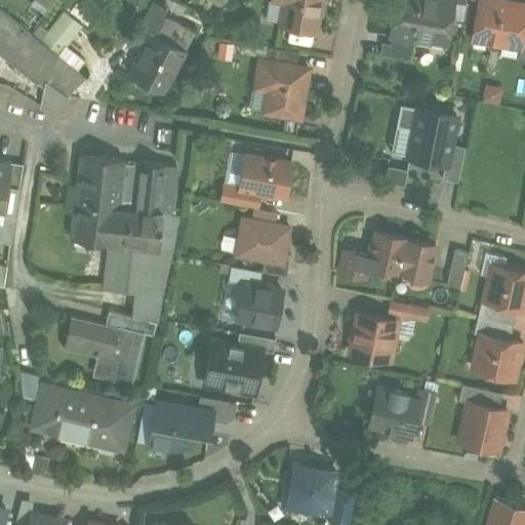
[(37,0),(34,7),(48,14),(55,0),(37,0)]
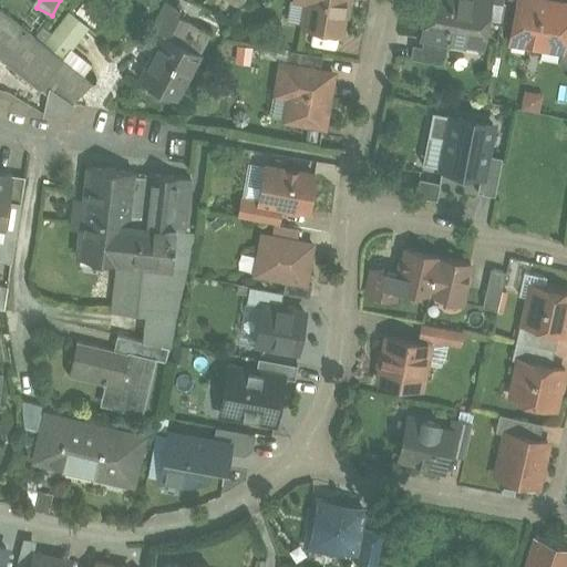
[(308,0),(305,26),(341,32),(347,0),(308,0)]
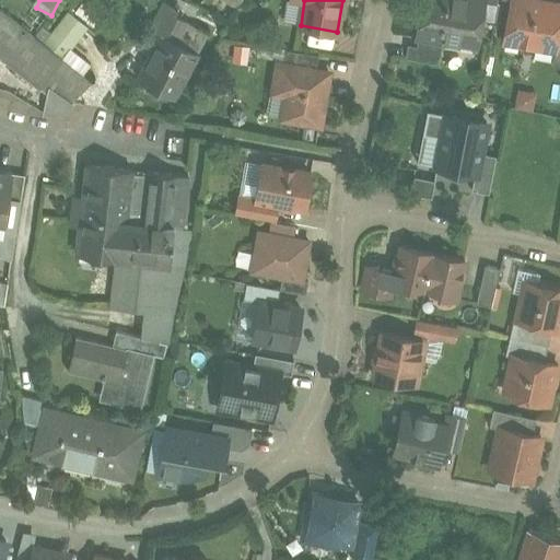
[(422,0),(417,36),(419,36),(417,46),(441,50),(443,37),(477,43),(485,1),(483,0),(422,0)]
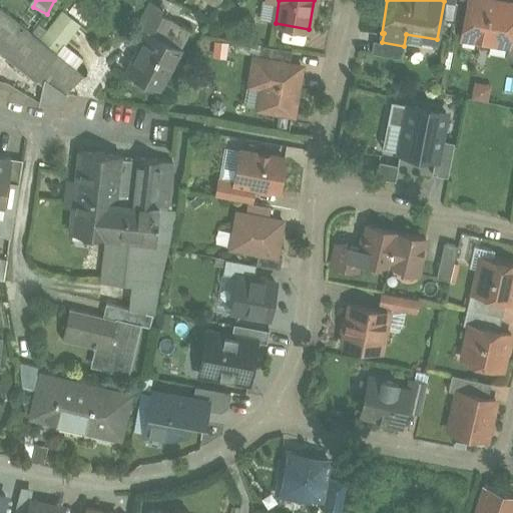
[(512,4),(485,0),(468,0),(463,30),(477,33),(476,39),(477,39),(479,42),(488,43),(491,41),(509,45),(511,39),(512,24),(512,4)]
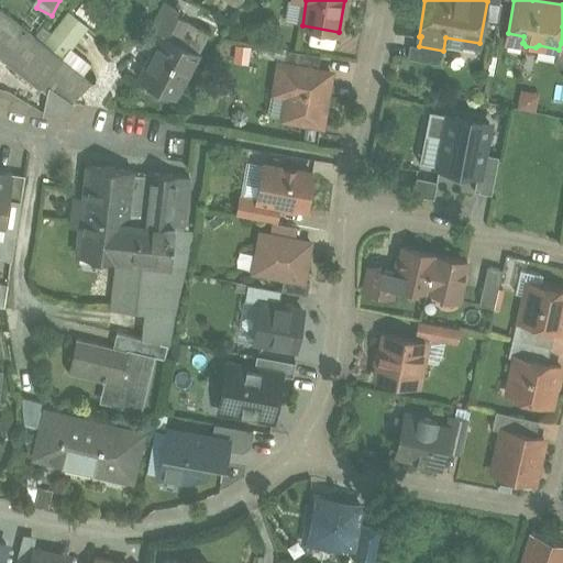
[(177,9),(165,2),(152,29),(164,35),(163,36),(183,46),(194,24),(175,15),(177,9)]
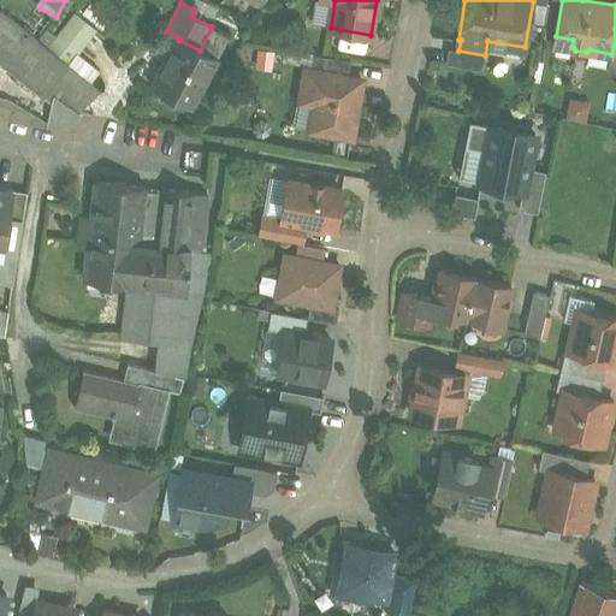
[(101,90),(0,9),(0,57),(61,107),(66,101),(80,113),(101,90)]
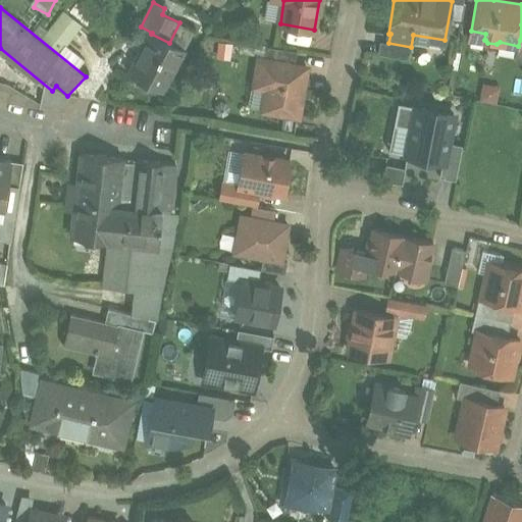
[(169,43),(151,34),(143,50),(142,50),(136,60),(137,61),(129,74),(163,91),(185,50),(169,43)]
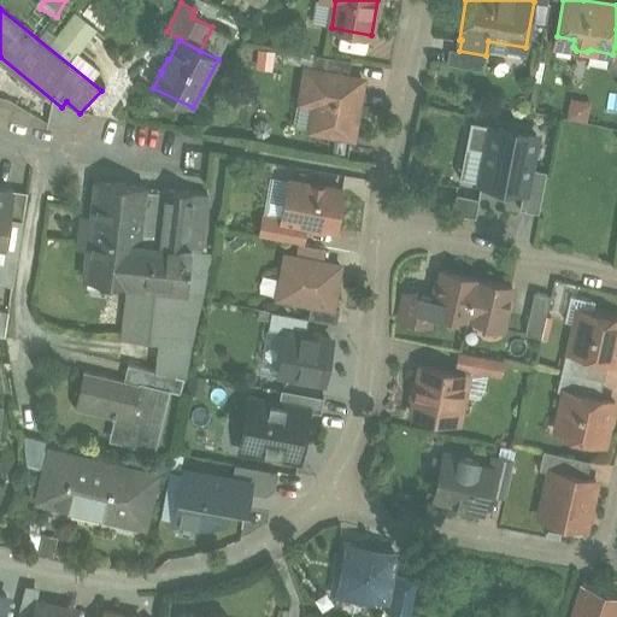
[(486,56),(459,51),(450,48),(447,64),(483,70),(486,56)]
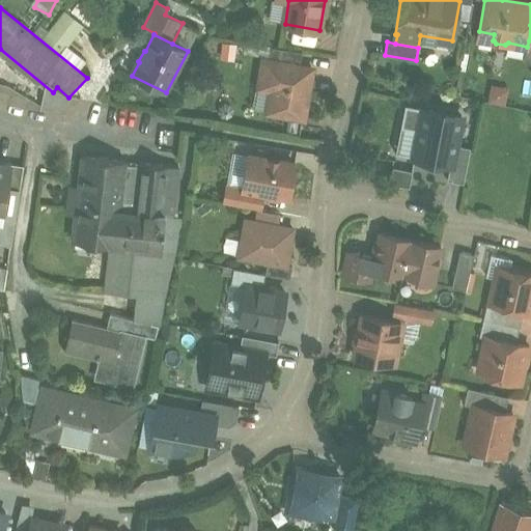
[(303,52),(270,47),(268,61),(300,67),(303,52)]
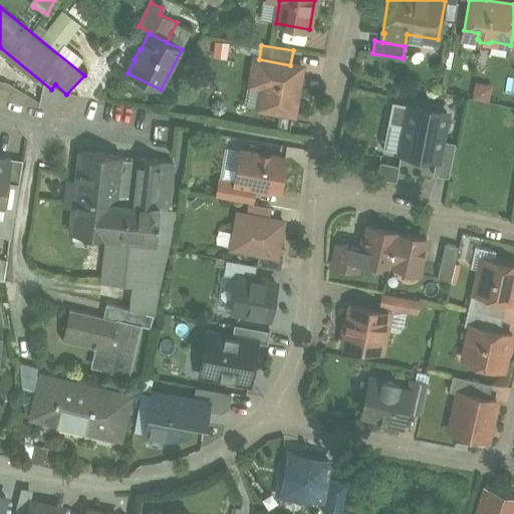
[(259,59),(256,59),(253,79),(264,81),(260,107),(293,113),(301,67),(290,65),(259,59)]
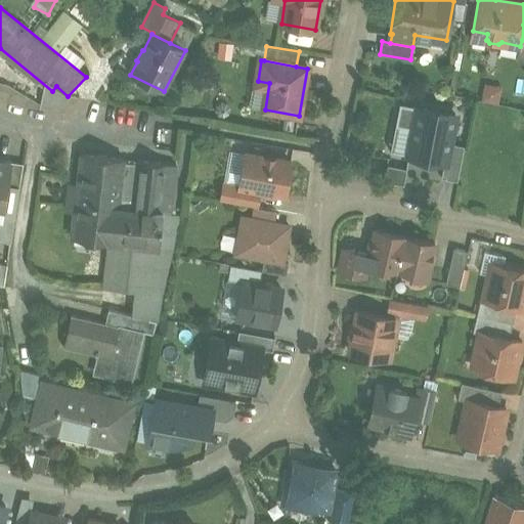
[(487,84),(485,100),(501,101),(504,85),(487,84)]
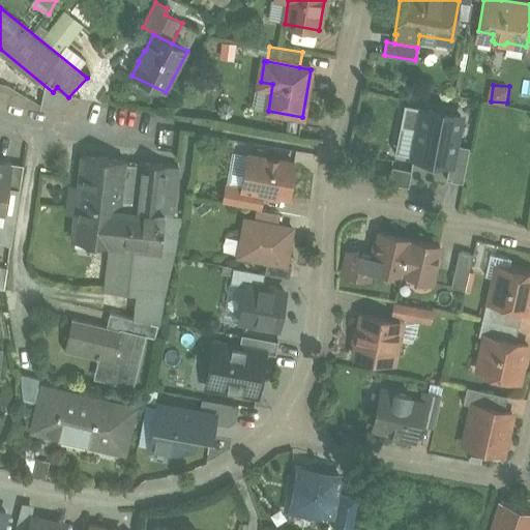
[(448,168),(450,168),(454,146),(461,114),(421,107),(411,160),(448,168)]
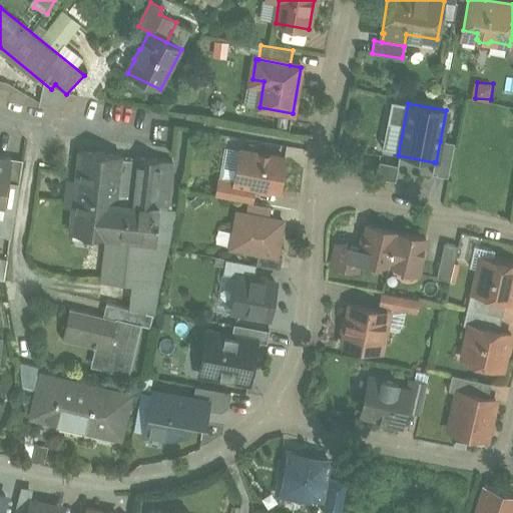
[(454,143),(440,141),(436,162),(434,162),(431,174),(448,177),(454,143)]
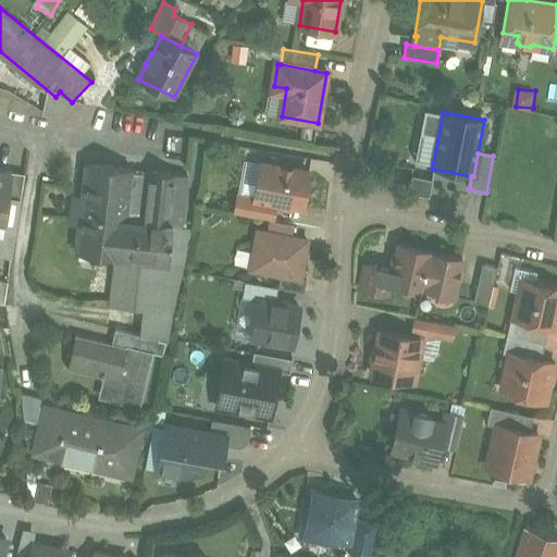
[(309,171),(262,163),(256,198),(256,199),(276,203),(302,208),(309,171)]
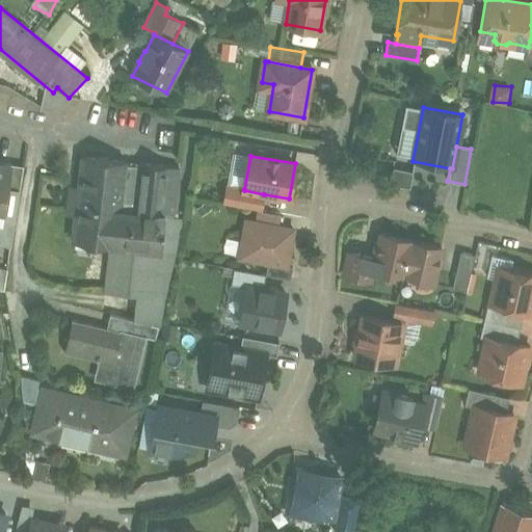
[(141,163),(84,157),(80,188),(73,187),(70,213),(77,214),(74,240),(111,244),(116,244),(116,243),(153,248),(157,214),(137,212),(141,163)]
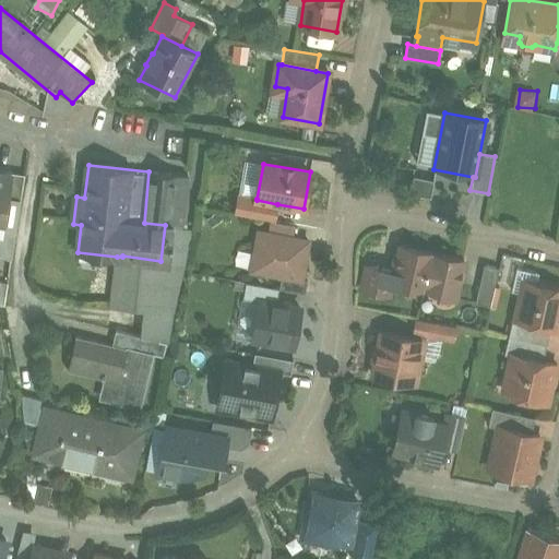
[(0,222),(2,223),(12,173),(0,169),(0,222)]
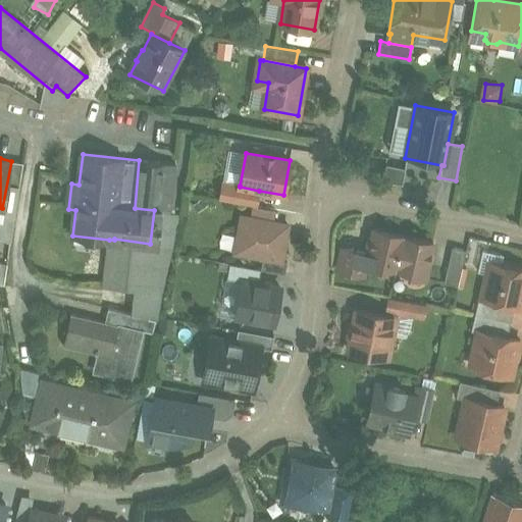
[(175,165),(139,160),(135,208),(154,210),(170,212),(175,165)]
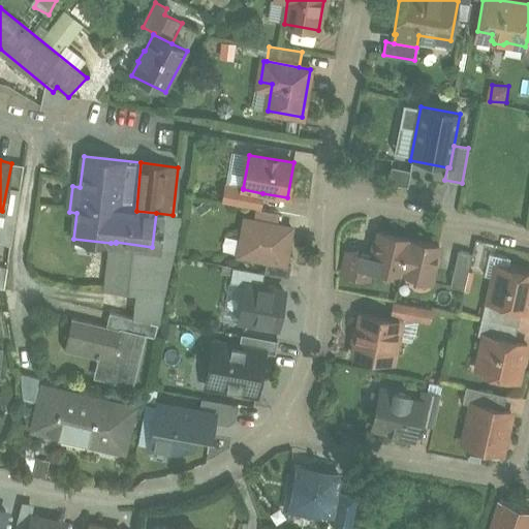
[(24,164),(11,163),(2,211),(1,216),(14,219),(24,164)]
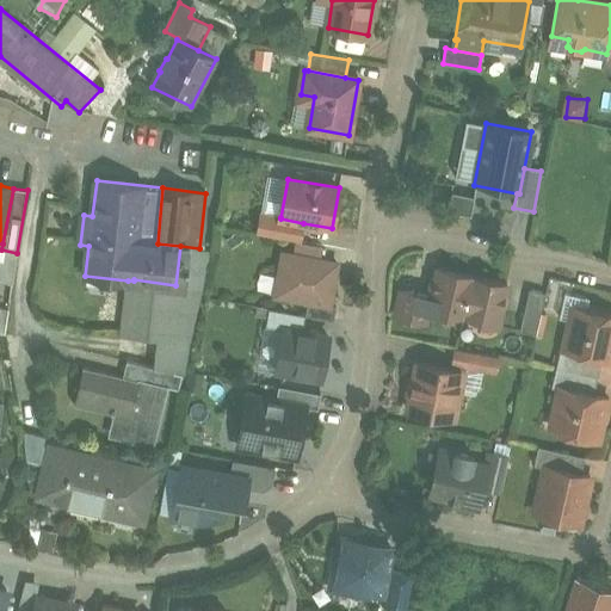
[(474,197),(452,193),(449,213),(470,216),(474,197)]
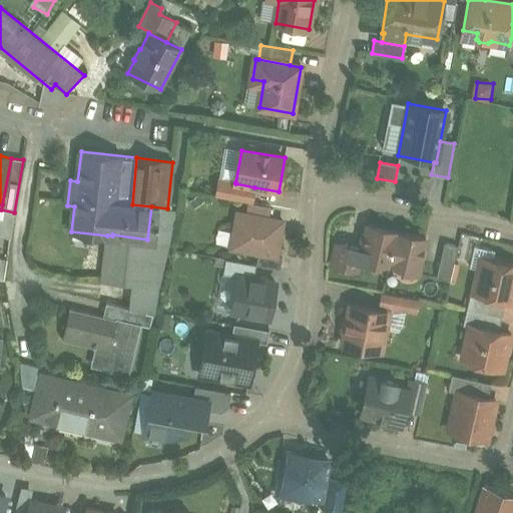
[(254,187),(235,183),(235,182),(219,179),(216,196),(251,202),(254,187)]
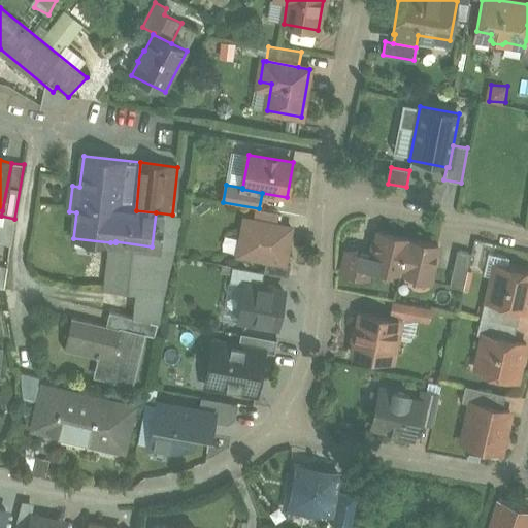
[(152,246),(116,241),(116,242),(110,242),(104,289),(135,293),(132,317),(159,323),(182,217),(172,216),(172,215),(156,212),(152,246)]
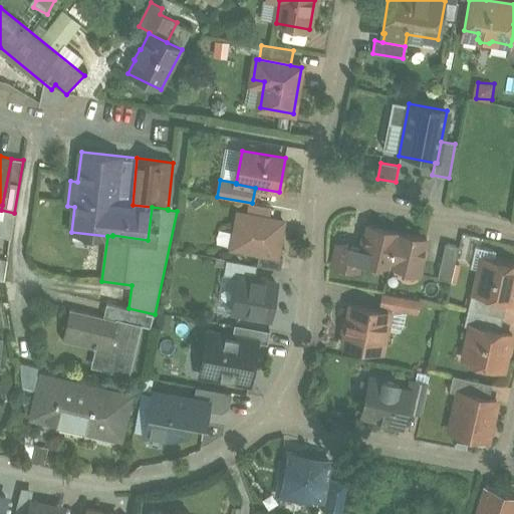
[(284,221),(238,213),(232,248),(259,253),(277,257),(277,256),(284,221)]
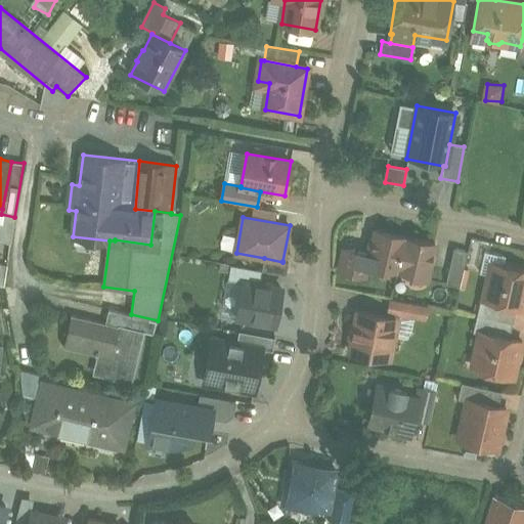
[(405,236),(376,229),(370,255),(367,266),(368,267),(382,270),(383,267),(398,270),(405,236)]
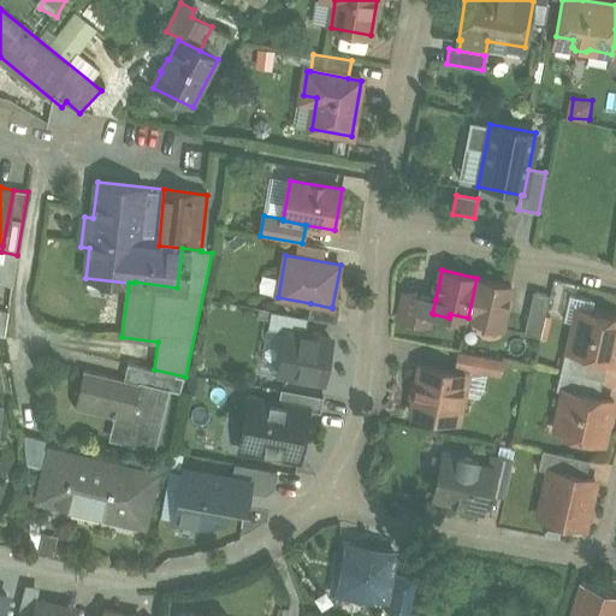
[(511,286),(477,278),(468,318),(486,323),(485,325),(502,330),(511,286)]
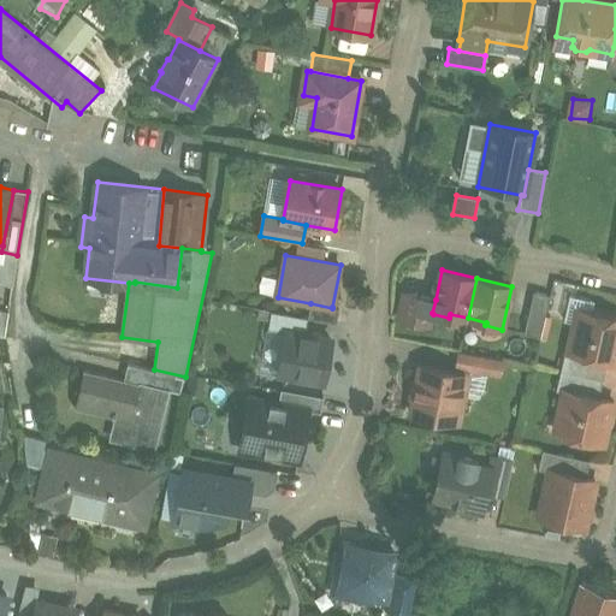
[(550,295),(534,291),(525,333),(540,337),(550,295)]
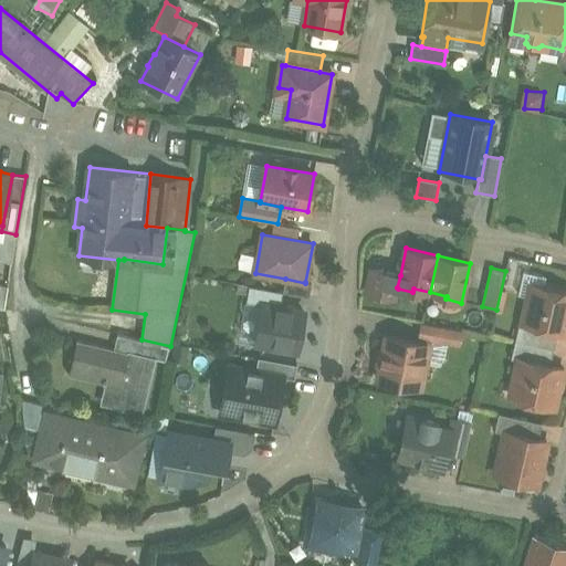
[(400,275),(370,269),(366,292),(396,299),(398,289),(397,287),(400,275)]
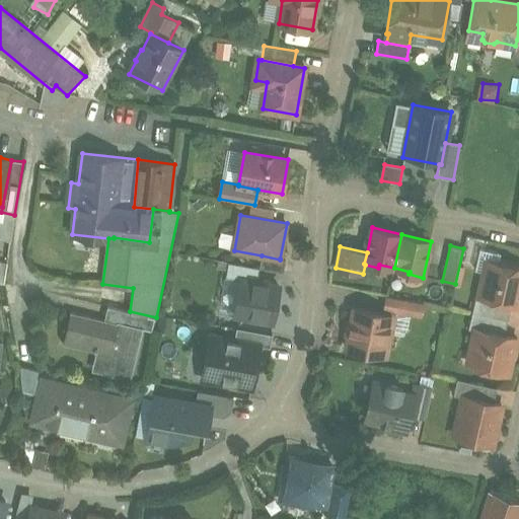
[(280,260),(262,255),(260,268),(284,272),(286,260),(280,258),(280,260)]
